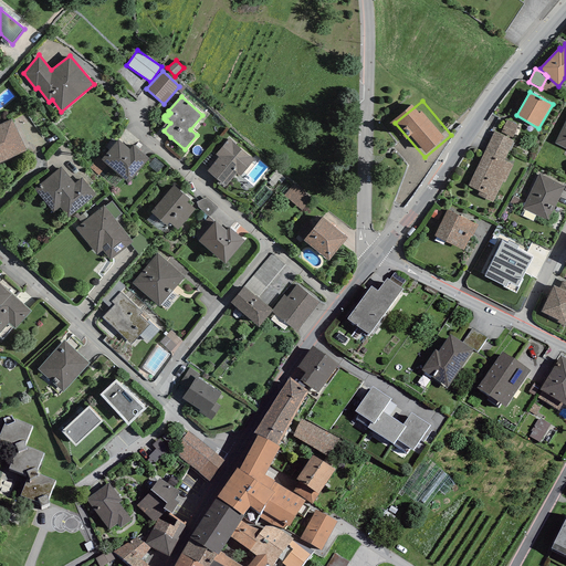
[(0,123),(0,161),(25,150),(10,118),(0,123)]
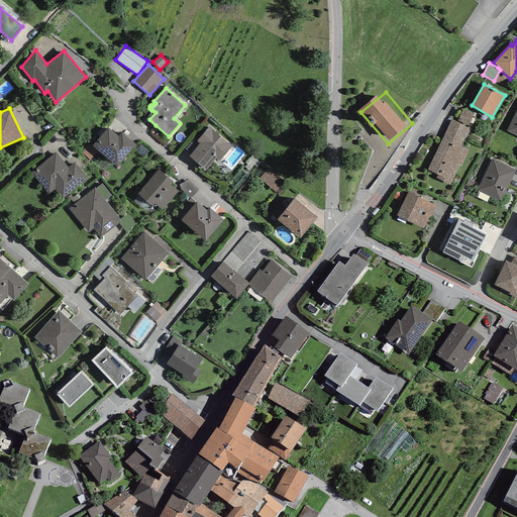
[(474,114),(462,109),(457,120),(468,125),(474,114)]
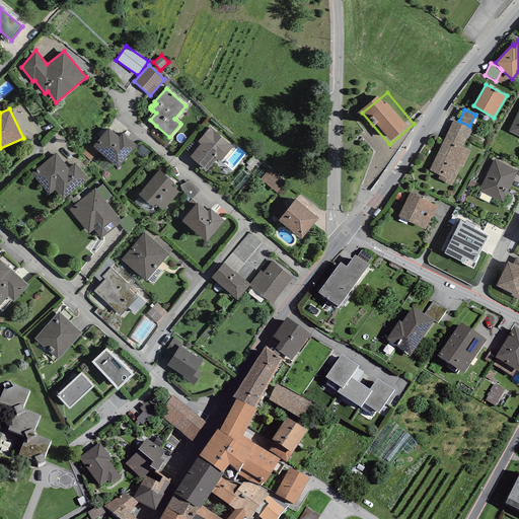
[(518,109),(508,132),(518,136),(518,109)]
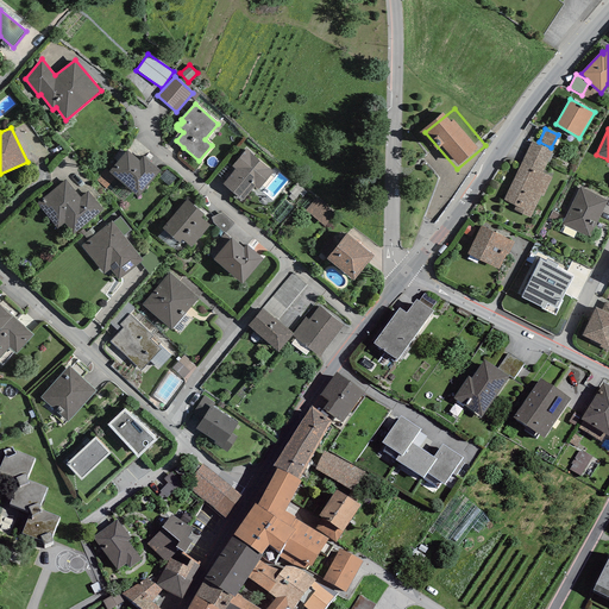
[(552,151),(532,140),(521,163),(542,173),(552,151)]
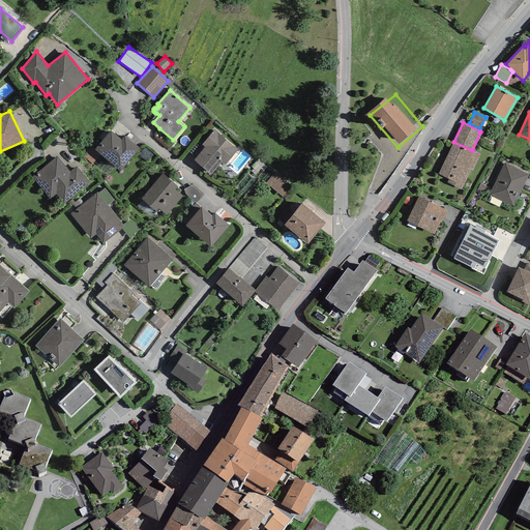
[(238,150),(214,129),(202,144),(205,147),(194,160),(210,175),(222,162),(225,165),(238,150)]
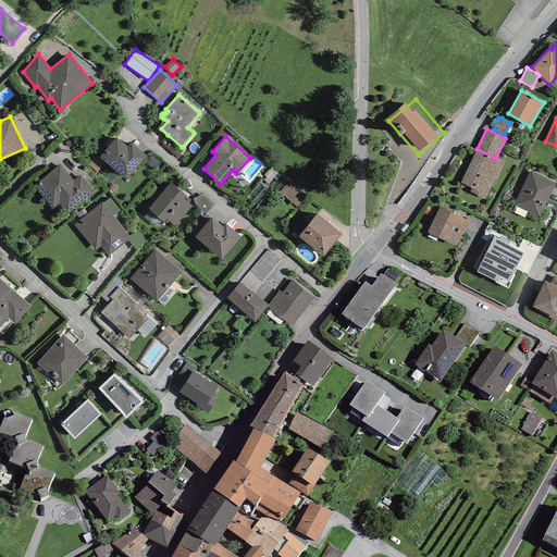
[(126,181),(143,161),(147,157),(131,143),(127,147),(116,138),(100,157),(106,162),(126,181)]
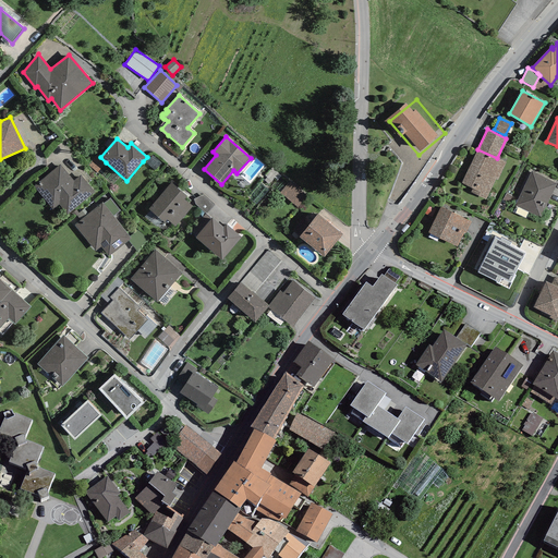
[(497,158),(477,149),(461,183),(473,189),(471,192),(485,199),(496,179),(497,180),(506,162),(497,158)]
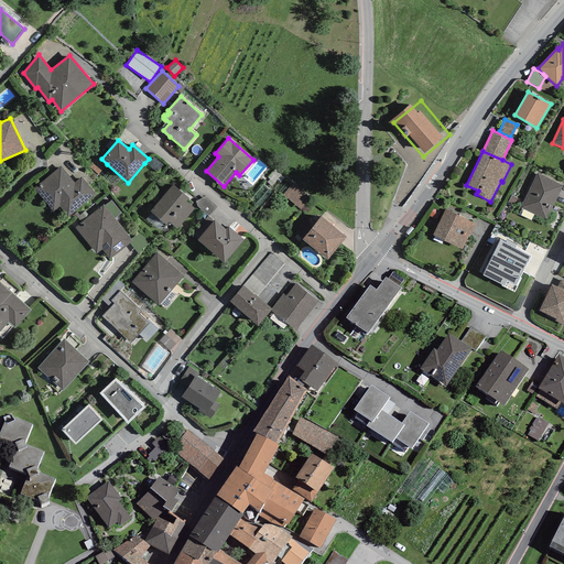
[(98,174),(107,164),(101,159),(98,156),(89,166),(98,174)]
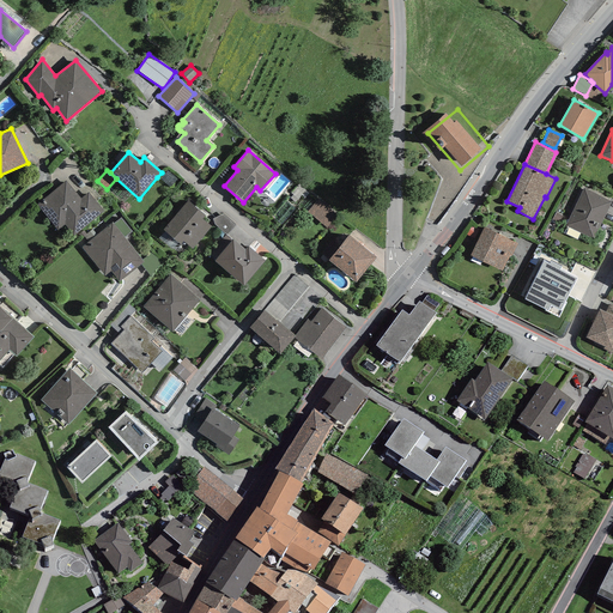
[(58,230),(65,224),(73,235),(103,211),(89,193),(80,199),(66,181),(37,205),(58,230)]
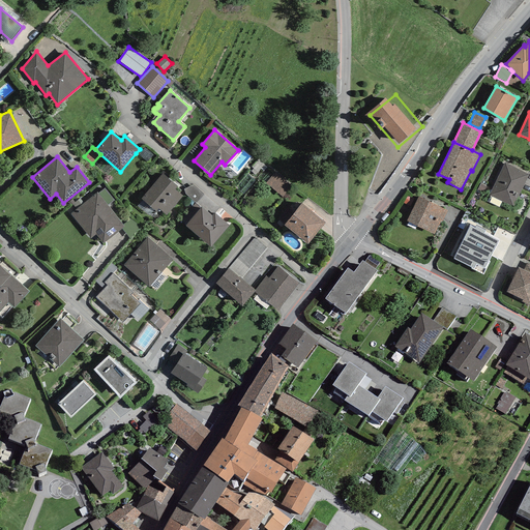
[(505,163),(489,196),(513,207),(529,174),(505,163)]
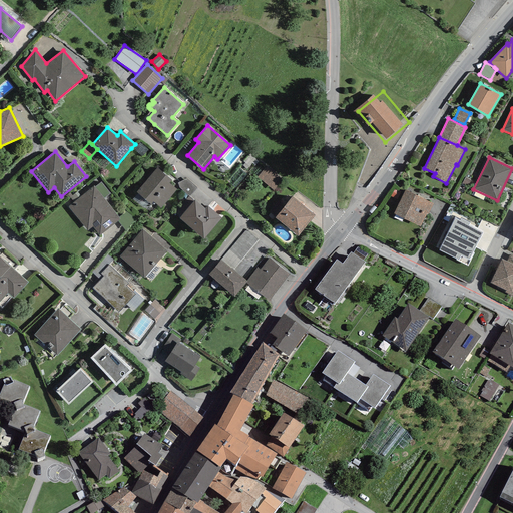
[(266,166),(258,177),(274,190),(282,179),(266,166)]
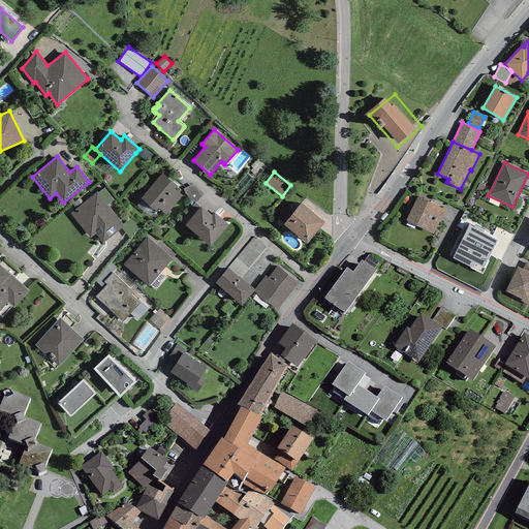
[(141,197),(155,212),(158,209),(166,215),(183,195),(175,189),(177,186),(162,173),(141,197)]
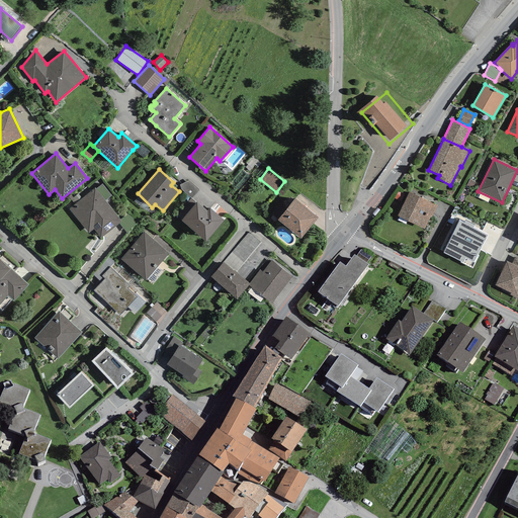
[(188,181),(180,185),(181,190),(191,198),(198,189),(188,181)]
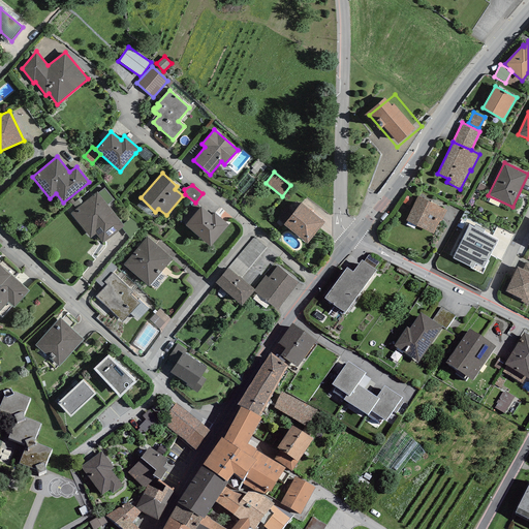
[(104,188),(98,193),(107,205),(114,199),(104,188)]
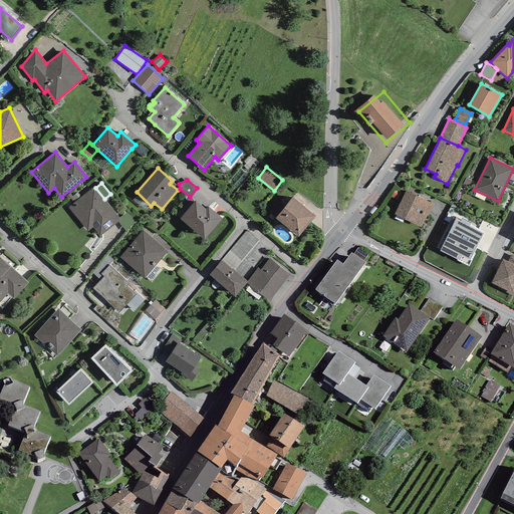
[(94,187),(68,207),(87,232),(92,228),(99,236),(120,219),(114,211),(104,199),(95,188),(94,187)]
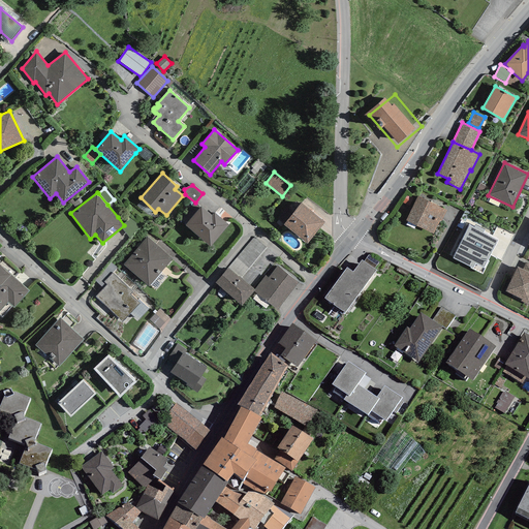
[(407,195),(403,203),(408,206),(413,198),(407,195)]
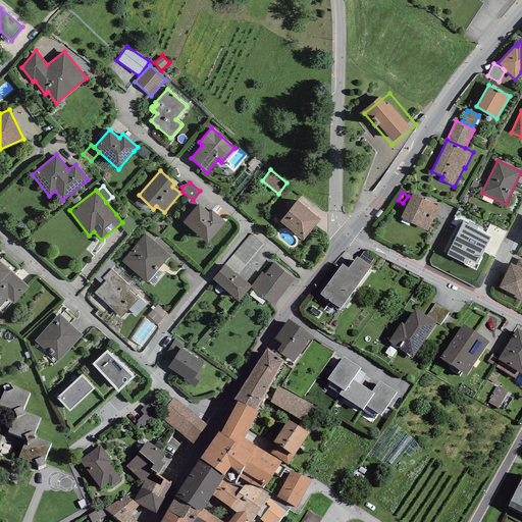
[(412,194),(401,217),(428,231),(440,207),(412,194)]
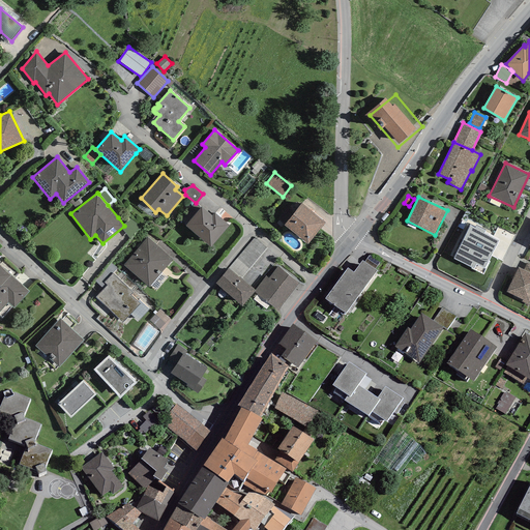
[(302,204),(284,225),(307,244),(325,223),(302,204)]
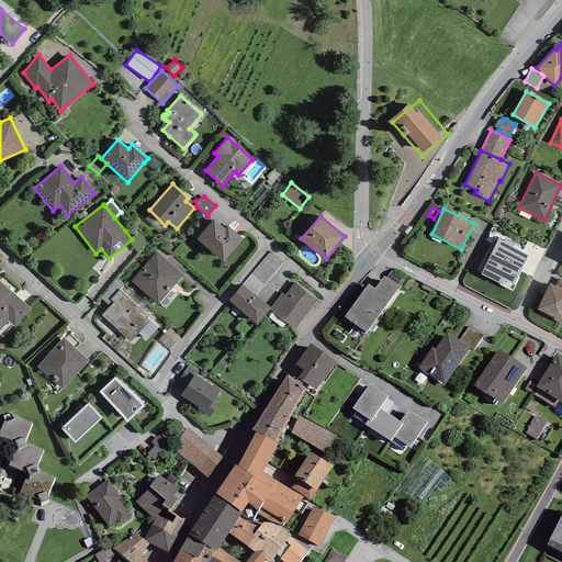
[(208,248),(223,262),(243,239),(227,225),(225,228),(214,220),(197,239),(208,248)]
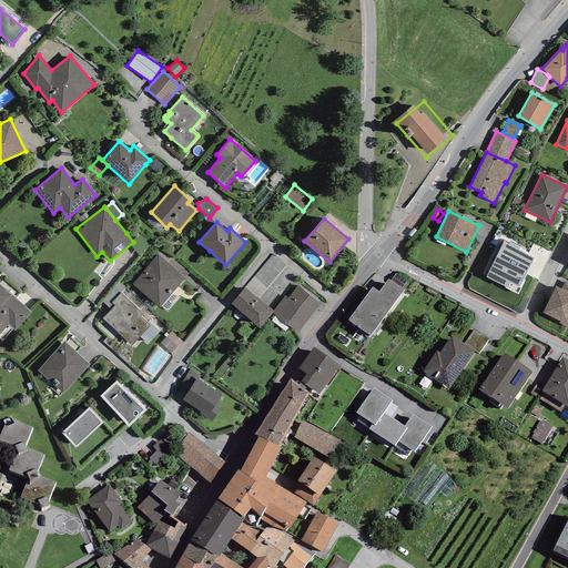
[(504,242),(486,277),(506,286),(505,288),(518,294),(525,281),(524,280),(535,259),(518,250),(520,247),(510,242),(509,244),(504,242)]
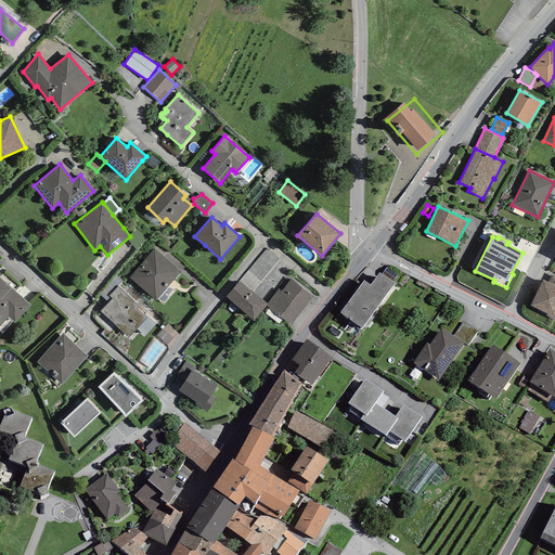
[(154,248),(129,278),(156,300),(181,272),(154,248)]
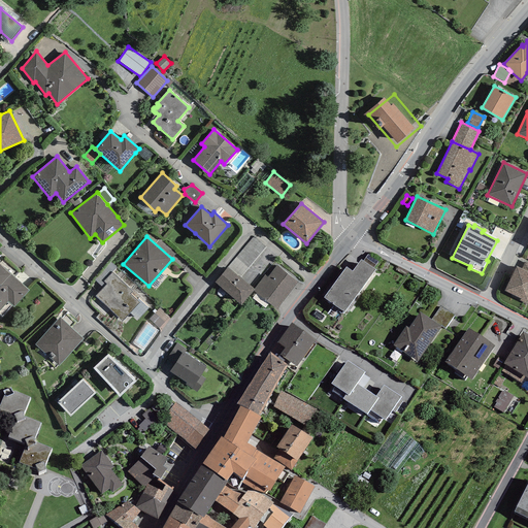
[(367,255),(363,261),(374,268),(378,262),(367,255)]
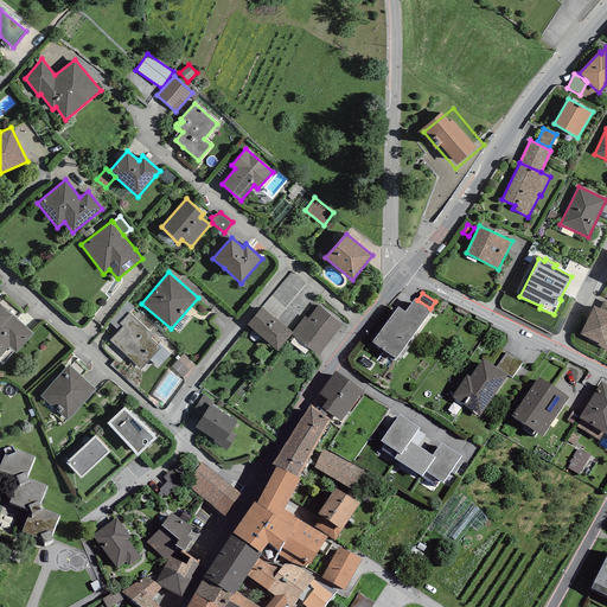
[(372,342),(379,346),(396,359),(433,311),(430,308),(417,300),(415,298),(404,312),(398,307),(372,342)]
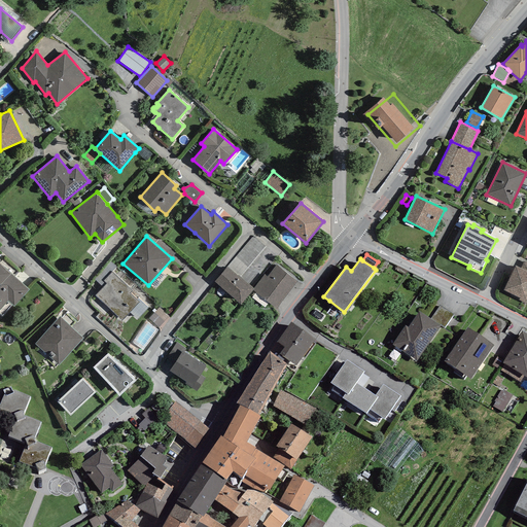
[(116,267),(109,261),(94,279),(103,287),(107,284),(104,281),(112,272),(116,267)]
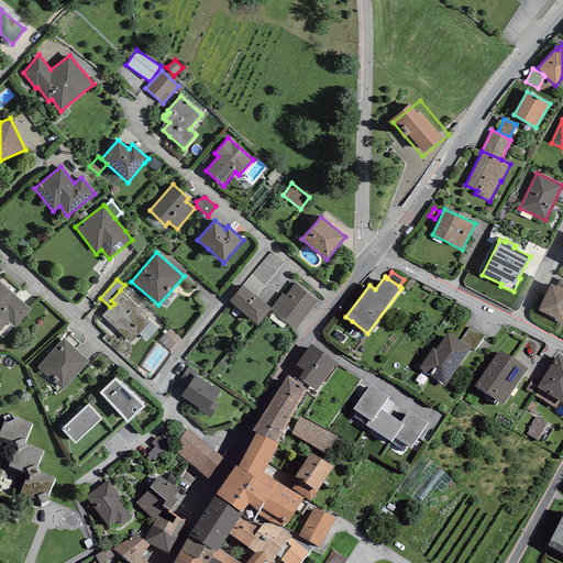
[(31,309),(0,282),(0,331),(9,322),(15,328),(31,309)]
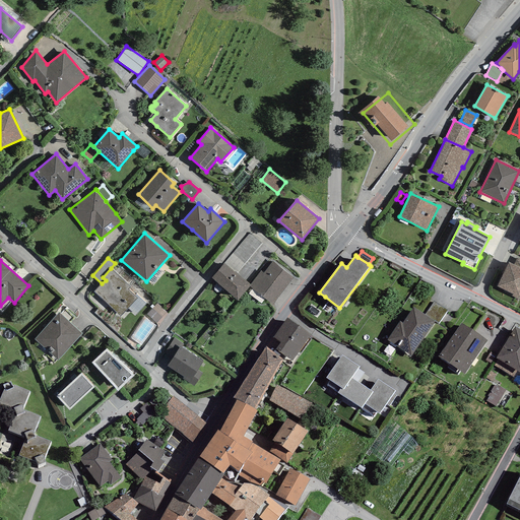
[(294,278),(272,261),(263,273),(261,271),(250,284),(251,285),(250,286),(273,305),(294,278)]
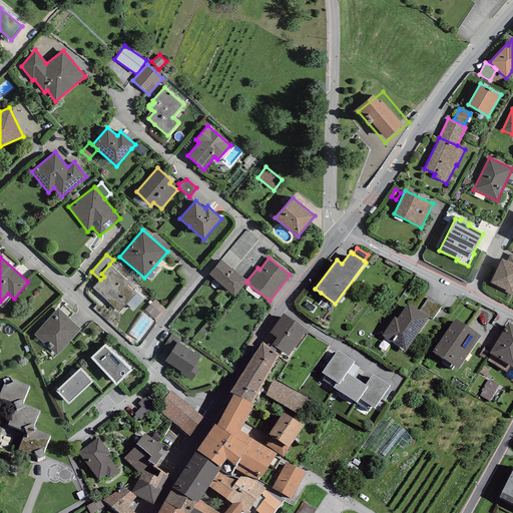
[(501,259),(490,283),(506,291),(505,292),(512,296),(512,264),(507,262),(501,259)]
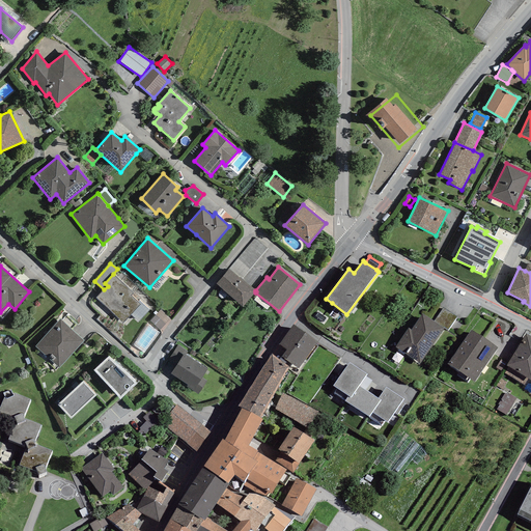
[(229,269),(216,284),(243,307),(255,292),(256,291),(255,290),(240,277),(239,278),(229,269)]
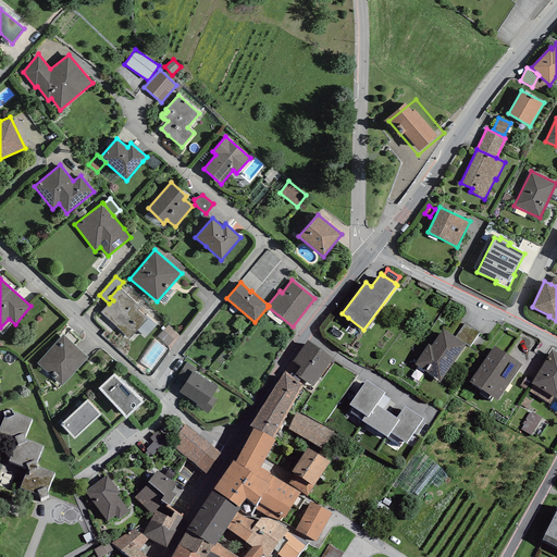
[(139,308),(119,287),(110,297),(113,300),(109,304),(101,312),(128,338),(136,331),(147,320),(145,317),(137,310),(139,308)]
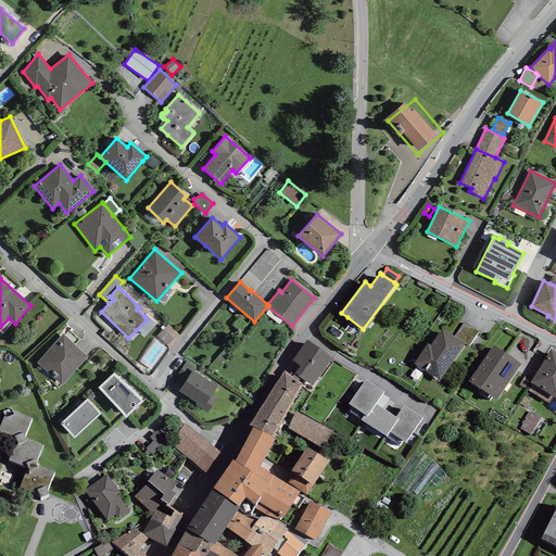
[(147,314),(144,316),(147,319),(136,330),(144,338),(156,325),(147,314)]
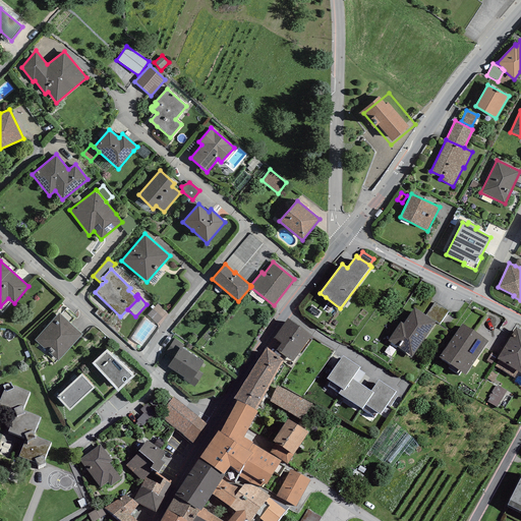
[(425,315),(436,323),(440,324),(449,311),(435,302),(425,315)]
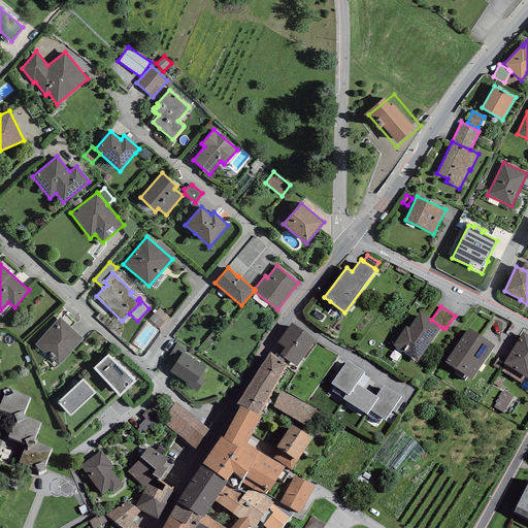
[(159,307),(149,319),(158,328),(169,317),(159,307)]
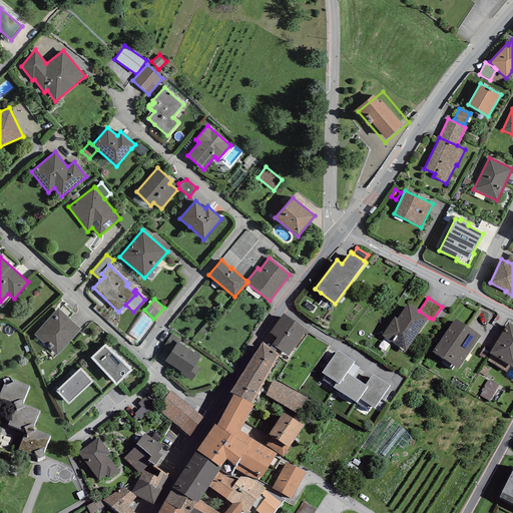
[(385,337),(406,352),(429,318),(419,311),(408,303),(397,319),(395,317),(382,335),(385,337)]
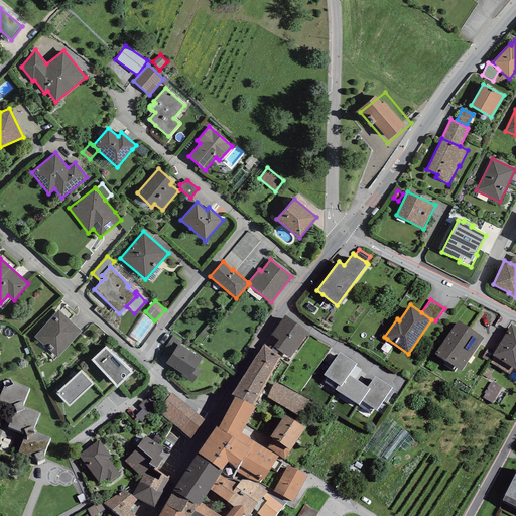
[(34,337),(57,358),(82,332),(58,309),(34,337)]
